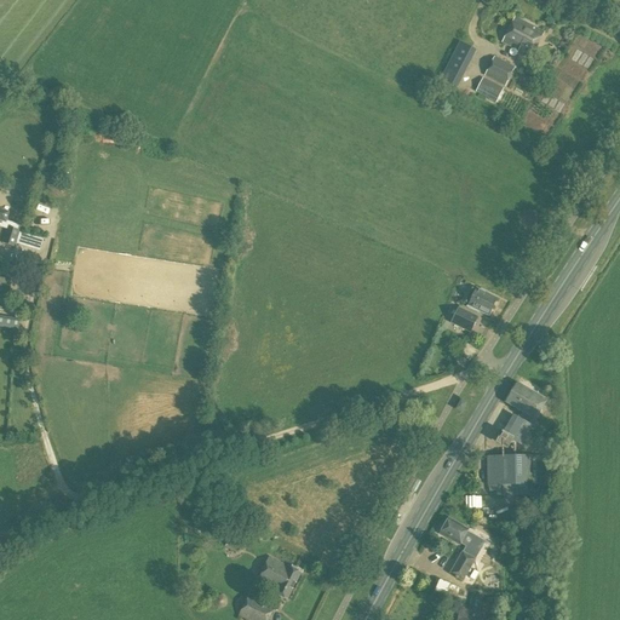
[(528,61),(543,33),(514,18),(501,44),(517,52),(516,55),(528,61)]
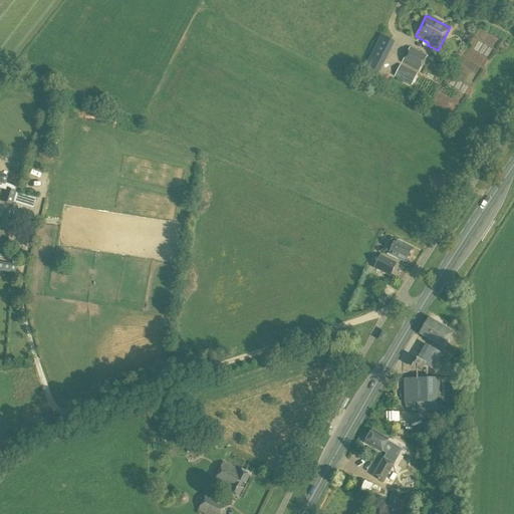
[(378,72),(395,42),(380,35),(364,65),(378,72)]
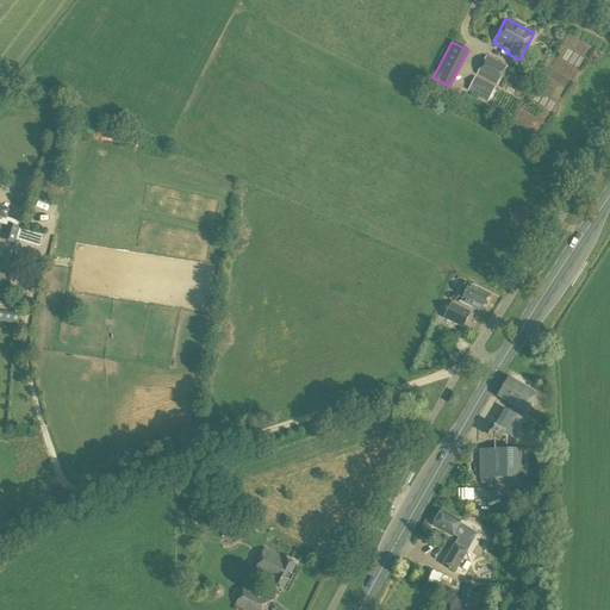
[(497,86),(506,67),(486,56),(477,74),(497,86)]
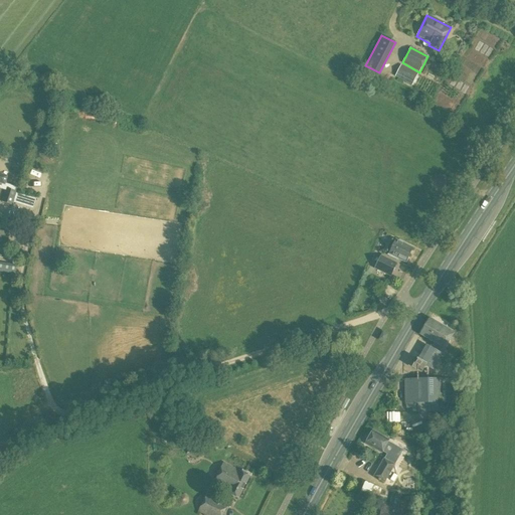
[(412,86),(418,73),(401,64),(395,76),(412,86)]
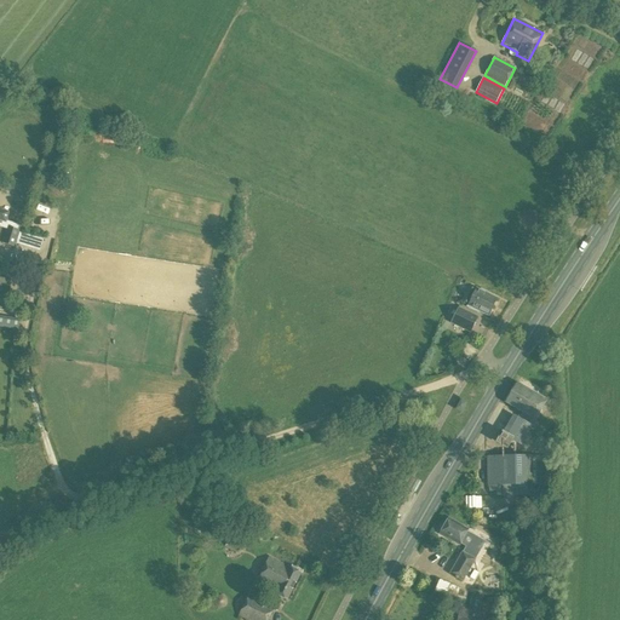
[(0,227),(6,229),(7,227),(21,230),(22,225),(5,220),(9,213),(0,210),(0,227)]
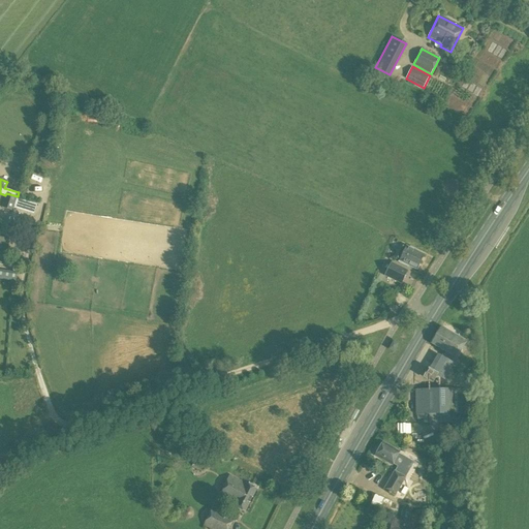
[(13,211),(19,196),(18,196),(6,193),(5,195),(2,207),(13,211)]
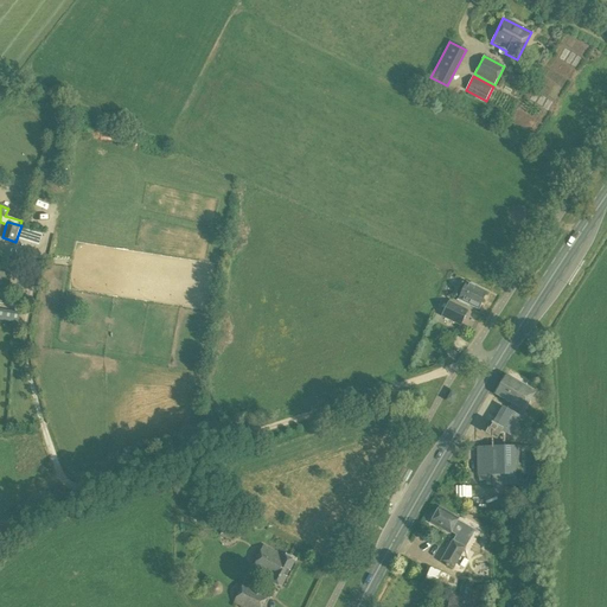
[(464,285),(458,282),(451,296),(458,300),(457,301),(466,307),(467,305),(477,310),(485,294),(465,283),(464,285)]
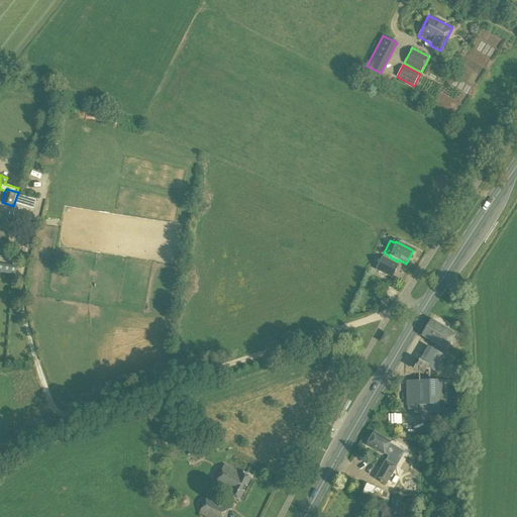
[(393,279),(399,265),(383,256),(376,270),(393,279)]
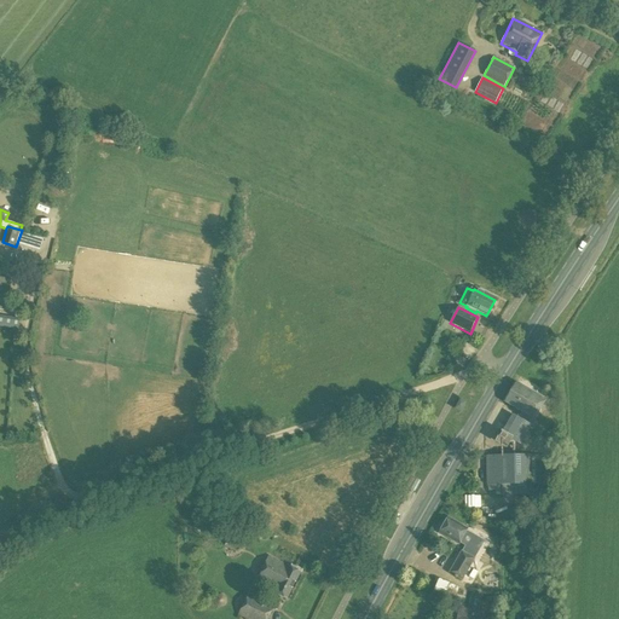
[(533,422),(545,401),(515,383),(503,404),(533,422)]
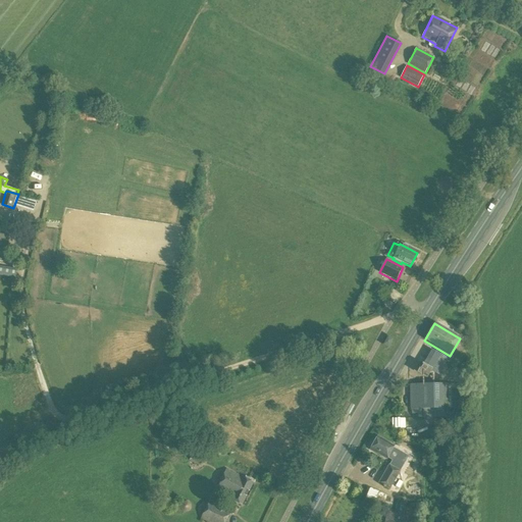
[(394,338),(388,335),(383,345),(388,348),(394,338)]
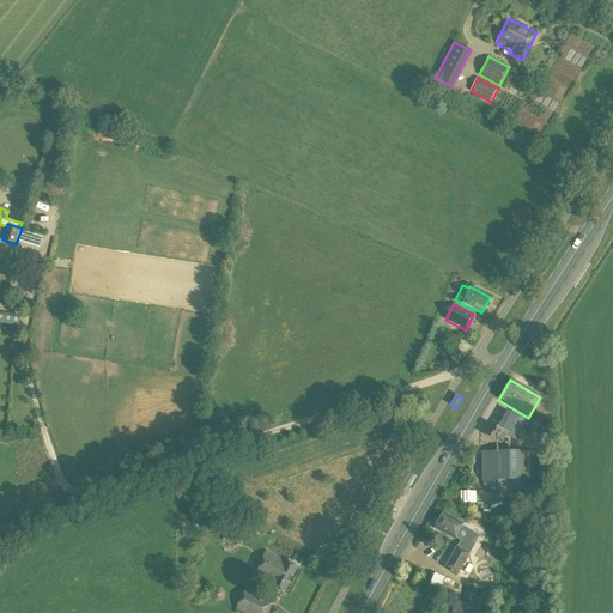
[(514,441),(525,423),(507,412),(491,439),(499,444),(502,441),(509,445),(513,439),(514,441)]
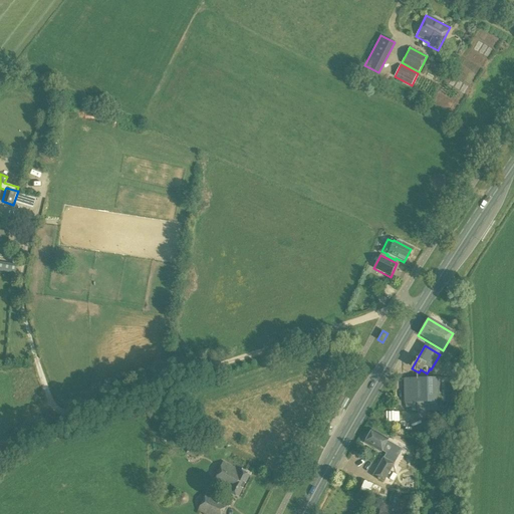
[(415,408),(415,404),(449,403),(449,377),(405,378),(405,404),(407,404),(407,408),(415,408)]
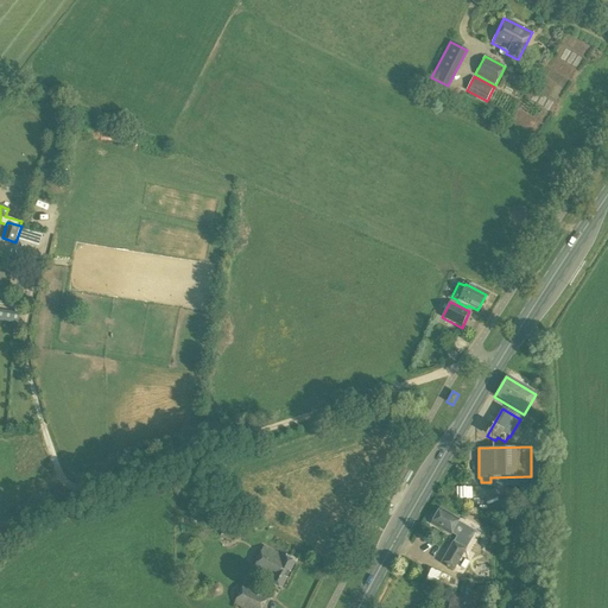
[(451,570),(474,532),(456,523),(458,520),(438,508),(430,524),(449,534),(449,533),(456,538),(453,543),(451,543),(439,563),(451,570)]
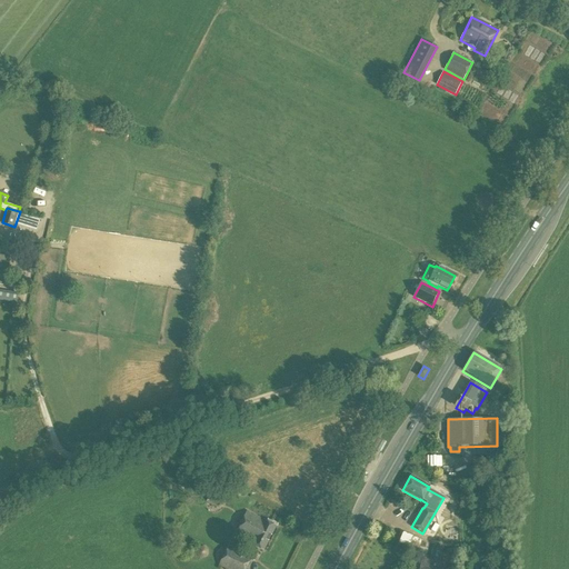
[(219,508),(223,499),(211,492),(207,501),(219,508)]
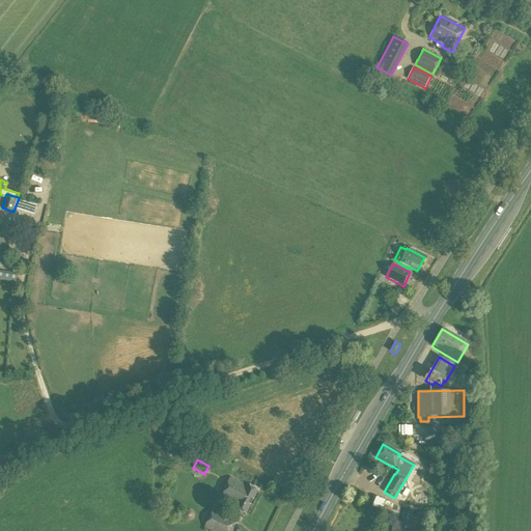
[(245,513),(257,491),(229,477),(219,498),(236,506),(235,508),(245,513)]
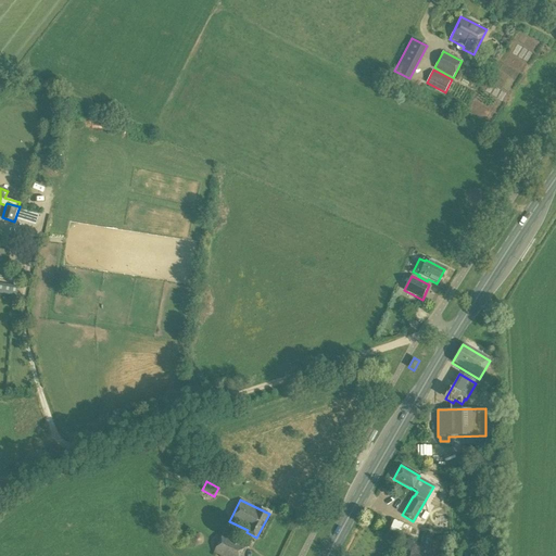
[(219,555),(240,555),(247,544),(224,533),(214,553),(219,555)]
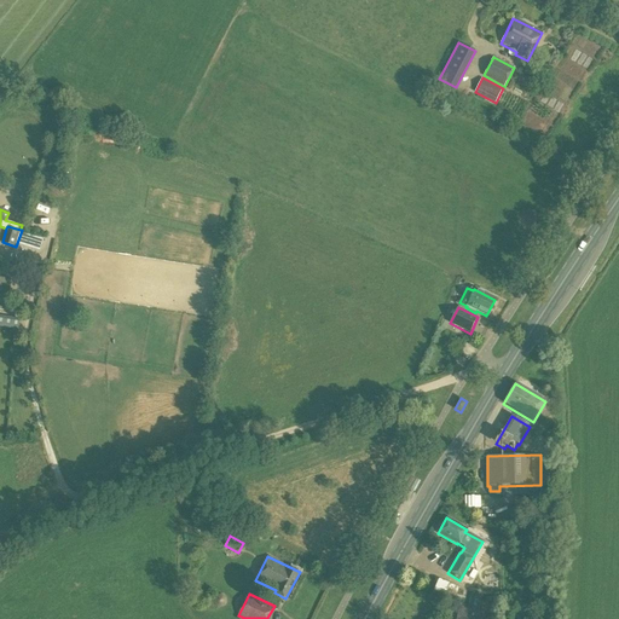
[(478,612),(481,596),(470,594),(467,611),(478,612)]
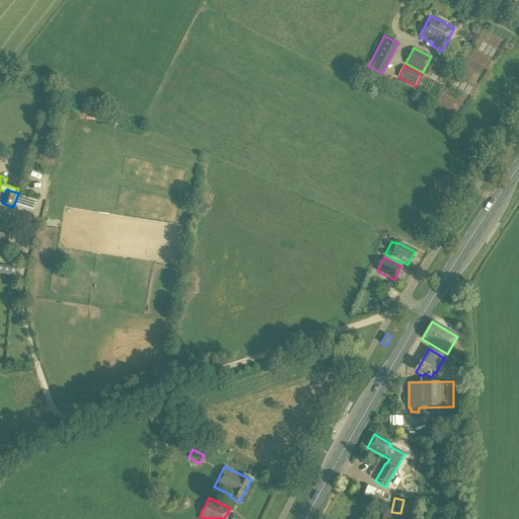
[(194,501),(186,503),(189,513),(197,511),(194,501)]
